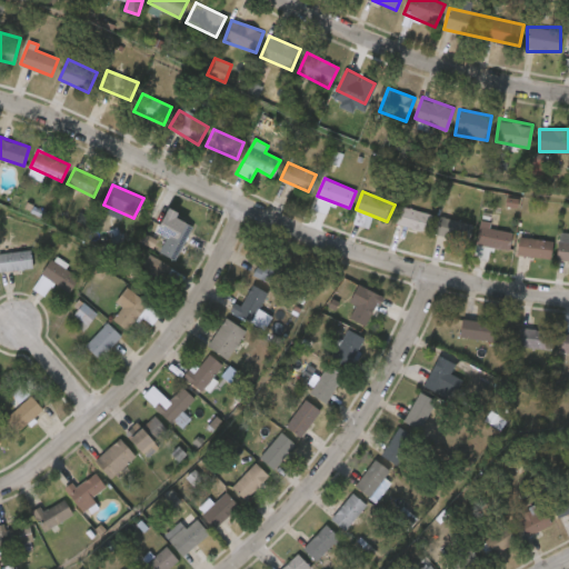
[(395,222),(400,205),(433,215),(428,232),(395,222)]
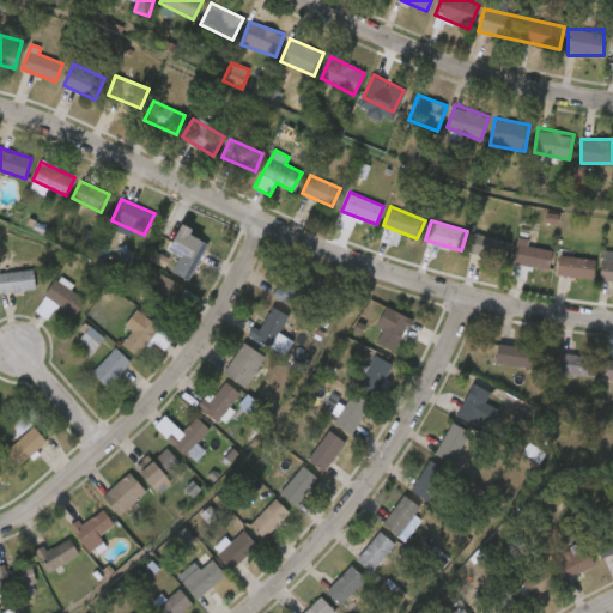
[(171,271),(180,254),(167,249),(177,228),(207,242),(189,279),(171,271)]
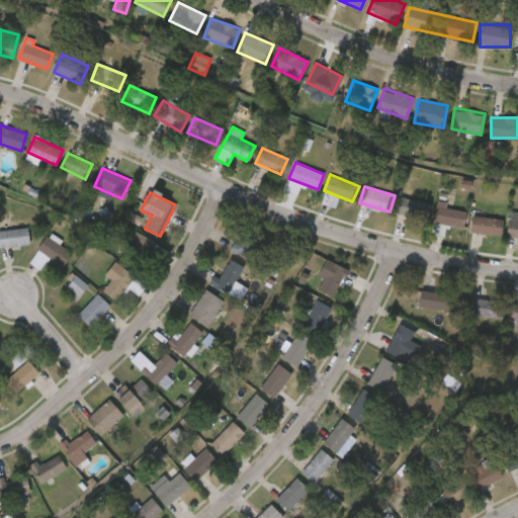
[(339,197),(325,194),(323,205),(337,208),(339,197)]
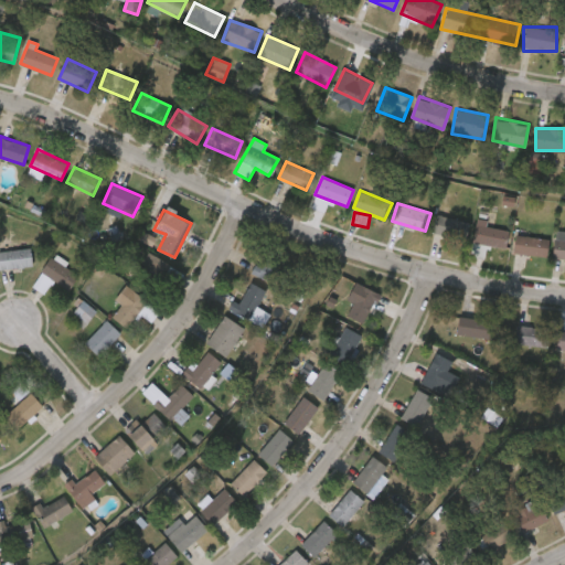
[(432,232),(438,213),(469,223),(462,242),(432,232)]
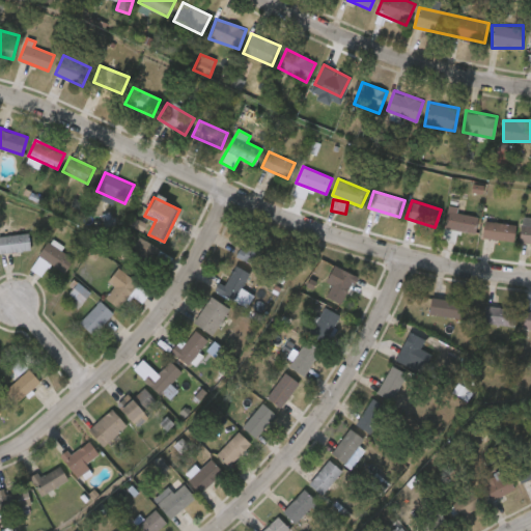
[(475,233),(456,229),(453,242),(441,240),(447,211),(478,217),(475,233)]
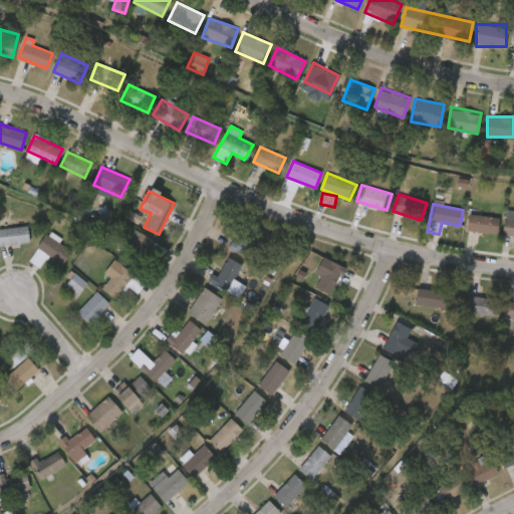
[(497,233),(468,231),(469,214),(498,216),(497,233)]
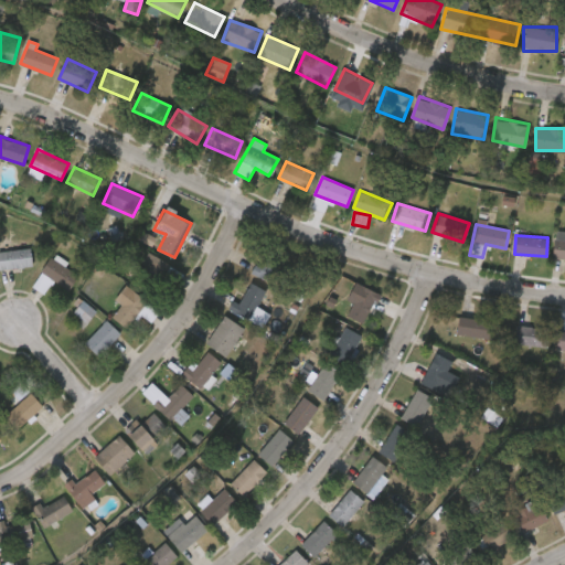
[(564,240),(564,258),(552,256),(554,238),(564,240)]
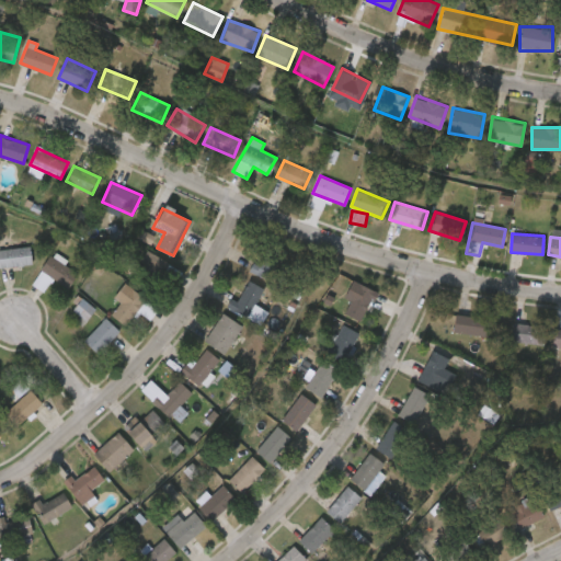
[(32,265),(0,265),(0,248),(31,248),(32,265)]
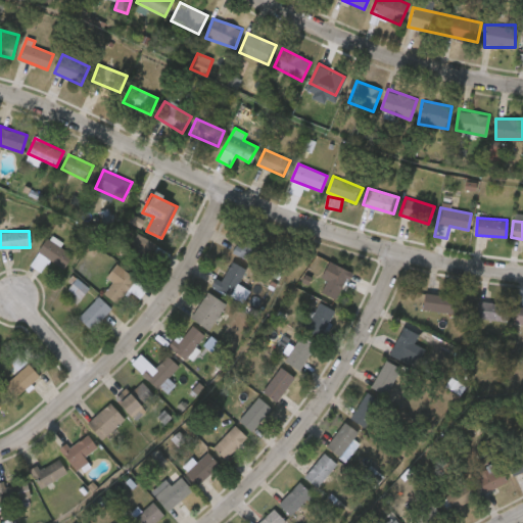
[(249,262),(232,250),(244,231),(262,243),(249,262)]
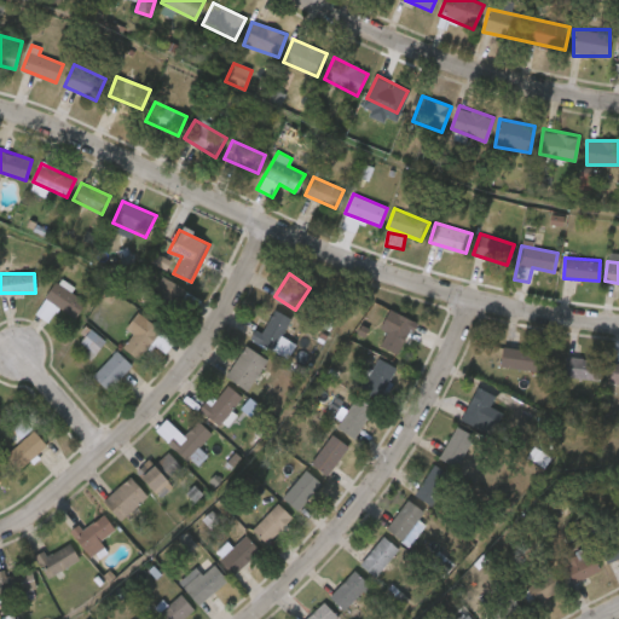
[(198,302),(191,312),(161,291),(168,281),(198,302)]
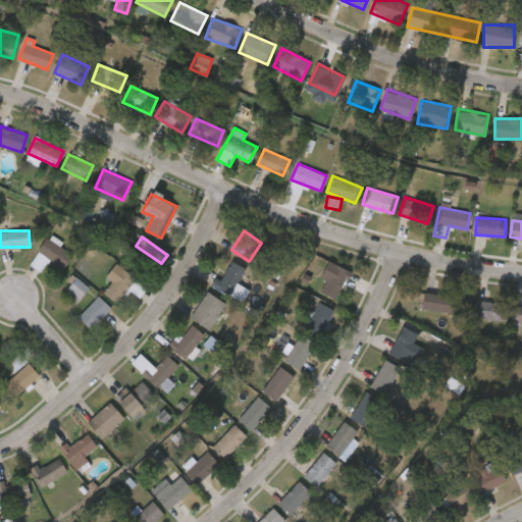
[(71,257),(60,267),(52,258),(39,271),(28,261),(51,238),(71,257)]
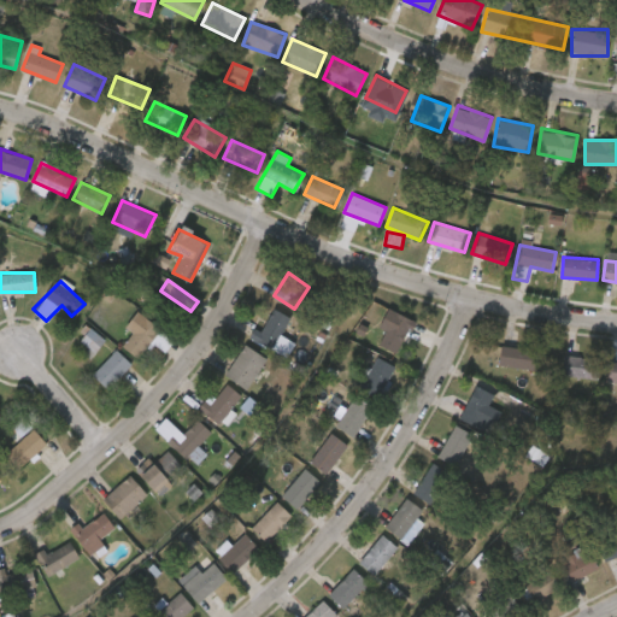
[(291,318),(272,351),(254,340),(272,307),(291,318)]
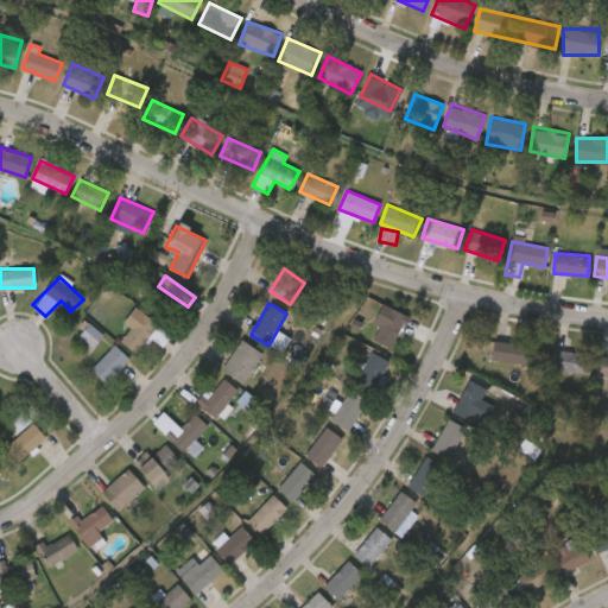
[(409,316),(393,349),(374,341),(388,308),(409,316)]
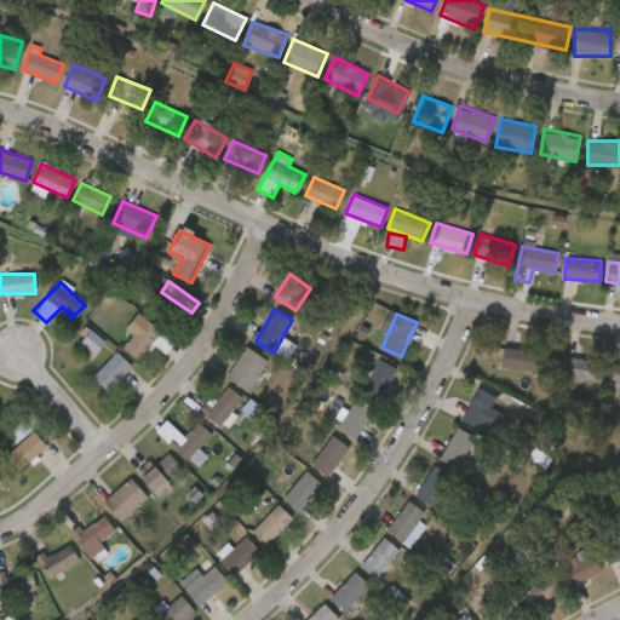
[(121,346),(145,319),(161,332),(138,360),(121,346)]
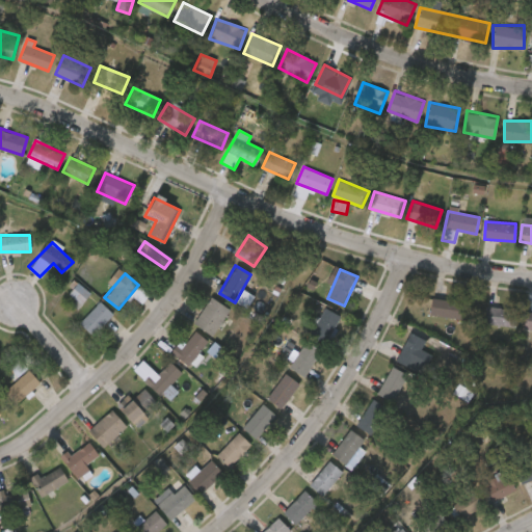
[(90,293),(81,304),(67,292),(76,281),(90,293)]
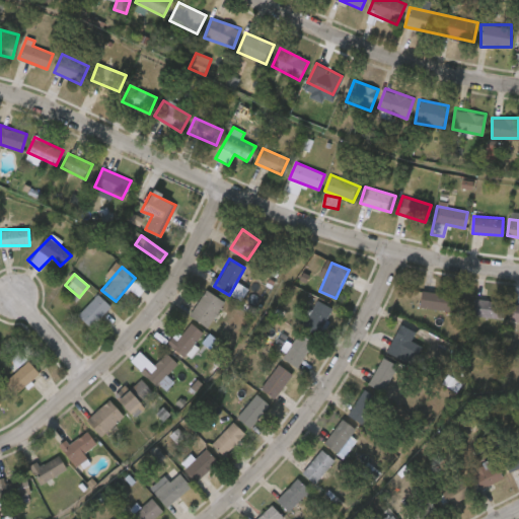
[(189,311),(209,291),(224,306),(205,326),(189,311)]
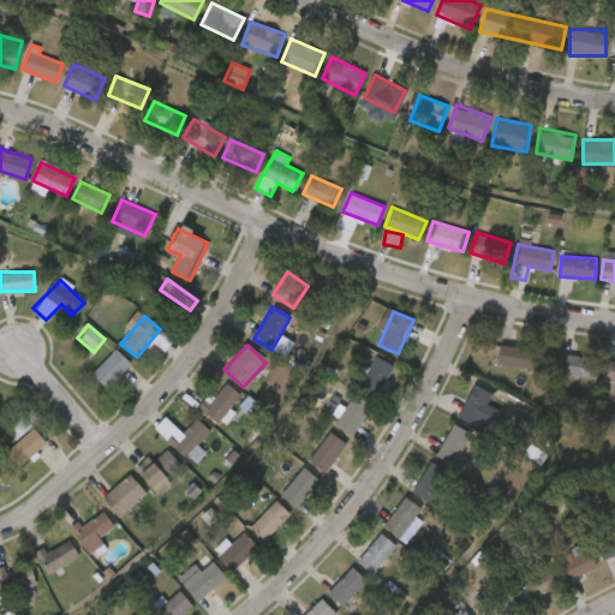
[(533,368),(496,364),(499,345),(536,348),(533,368)]
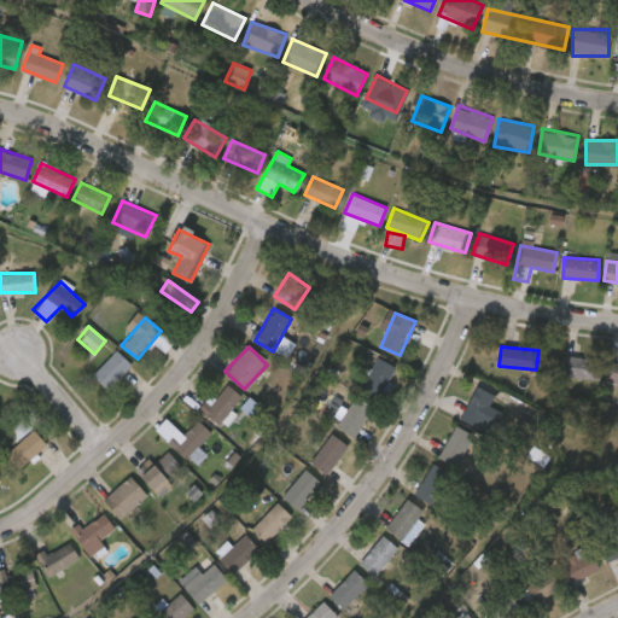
[(92,374),(116,350),(132,366),(108,390),(92,374)]
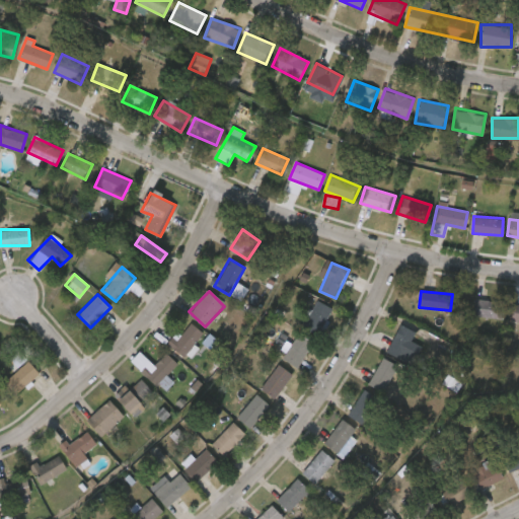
[(471,316),(473,299),(504,302),(502,318),(471,316)]
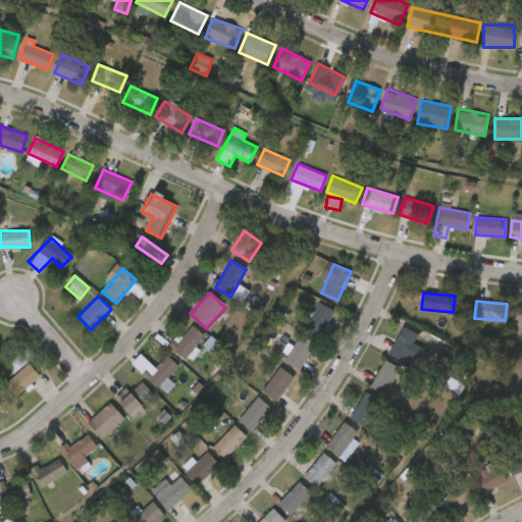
[(336,312),(319,337),(303,327),(320,302),(336,312)]
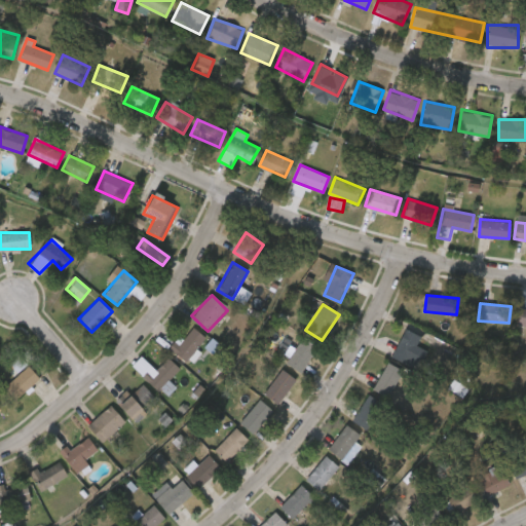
[(205,338),(185,362),(171,348),(191,326),(205,338)]
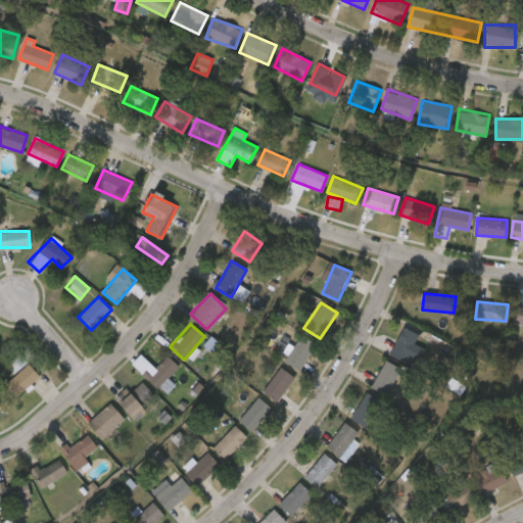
[(375,388),(400,326),(422,334),(396,397),(375,388)]
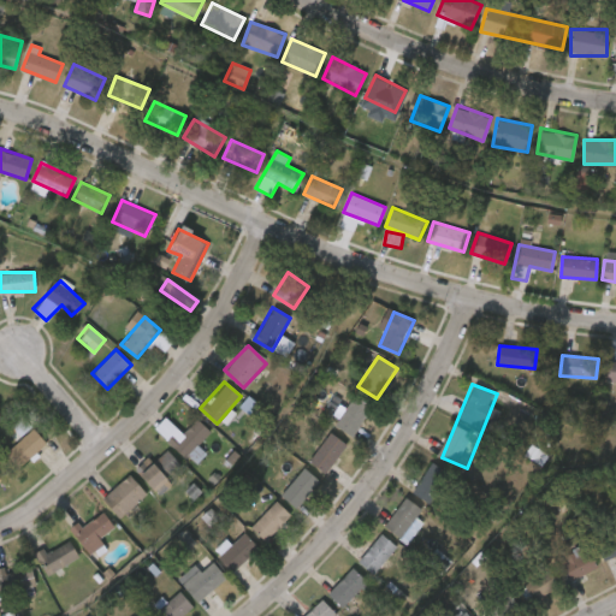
[(372,406),(354,437),(335,426),(353,395),(372,406)]
